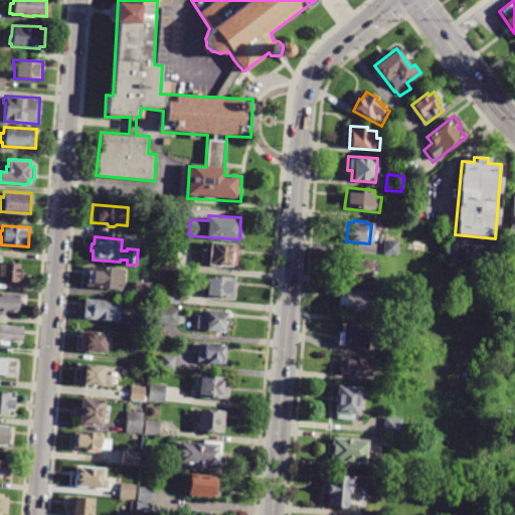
[(385,239),(398,241),(397,256),(382,254),(383,239),(385,239)]
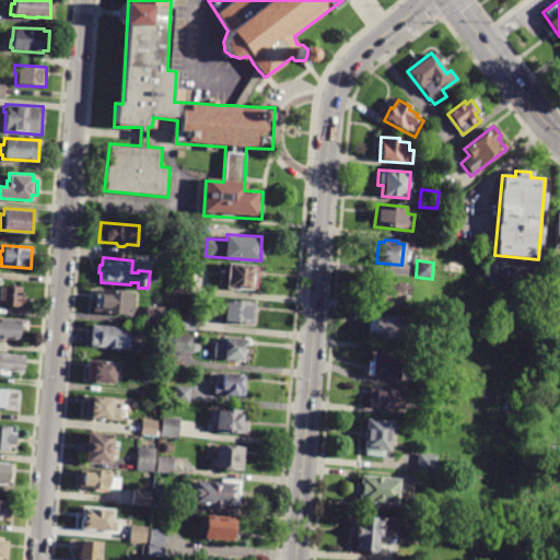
[(254,288),(241,287),(237,290),(230,289),(226,286),(218,286),(219,275),(224,276),(225,264),(255,266),(254,288)]
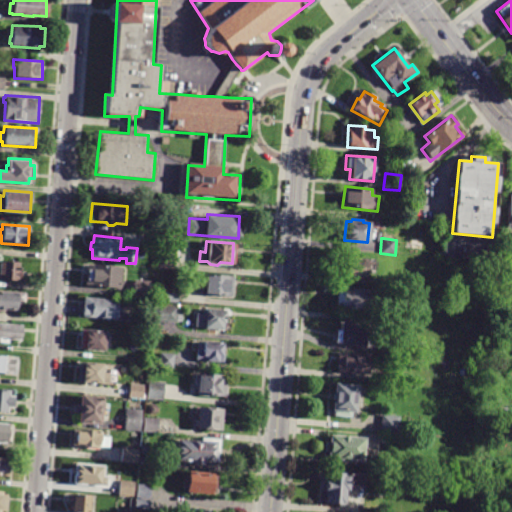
[(365,273),(364,277),(341,274),(343,258),(366,261),(365,273)]
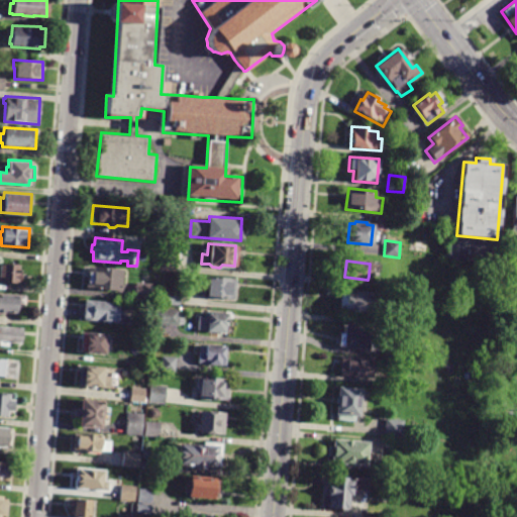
[(21,284),(0,282),(0,264),(19,266),(19,274),(22,274),(21,284)]
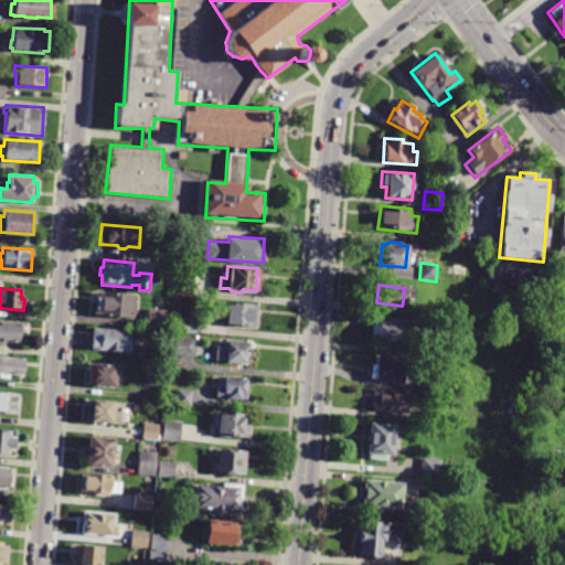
[(132,318),(94,315),(96,291),(134,294),(132,318)]
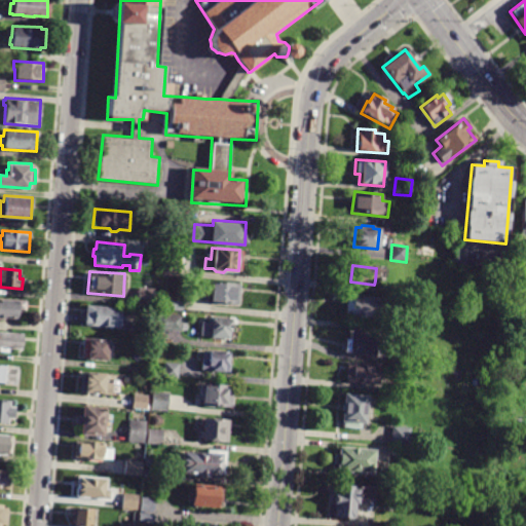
[(212,283),(241,285),(239,304),(211,302),(212,283)]
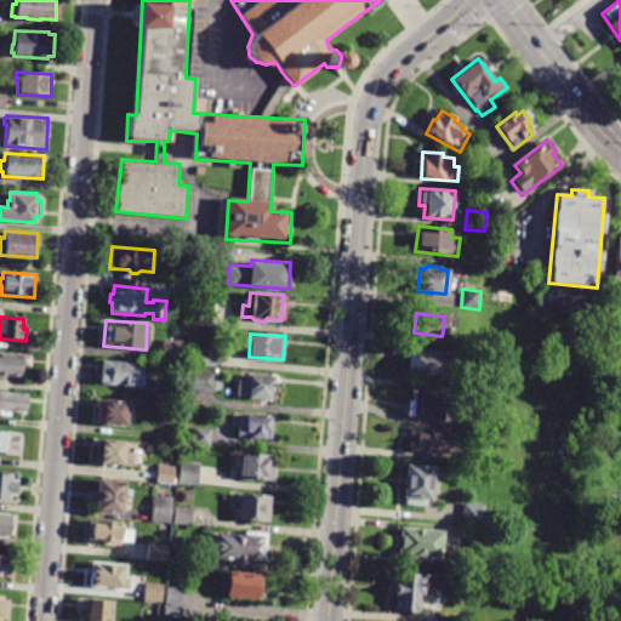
[(448,360),(446,377),(411,375),(414,349),(449,352),(448,360)]
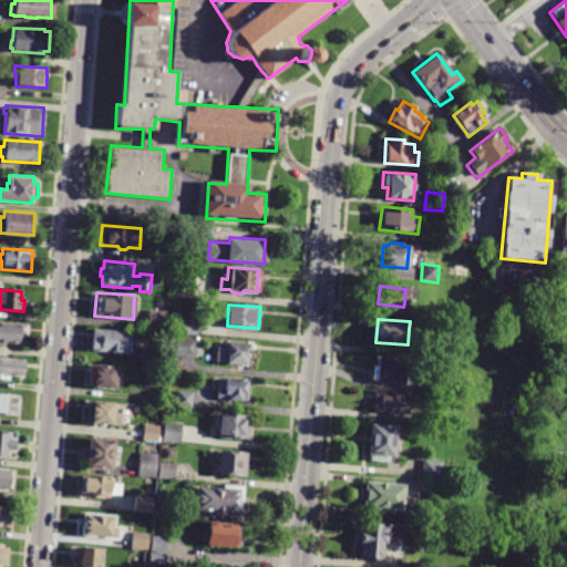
[(0,322),(27,325),(26,334),(20,334),(19,343),(6,343),(6,344),(0,343),(0,322)]
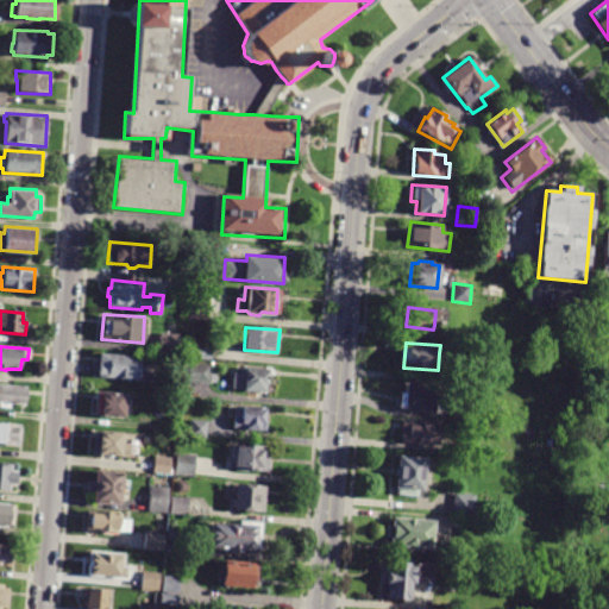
[(211,358),(211,362),(193,359),(194,347),(212,349),(211,358)]
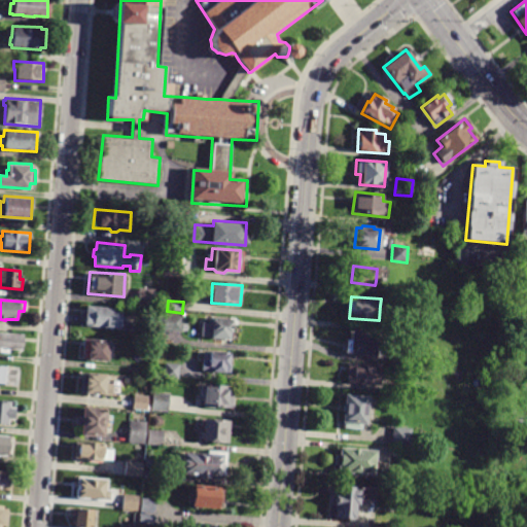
[(123,308),(121,328),(85,325),(86,305),(123,308)]
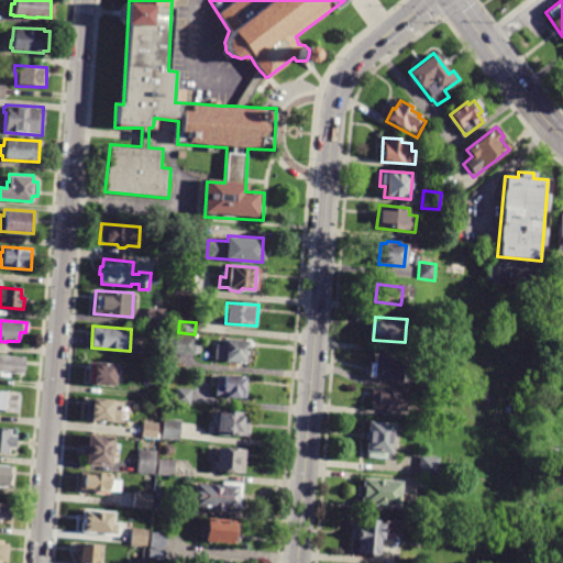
[(245,363),(214,361),(216,344),(223,344),(224,339),(249,341),(247,355),(246,355),(245,363)]
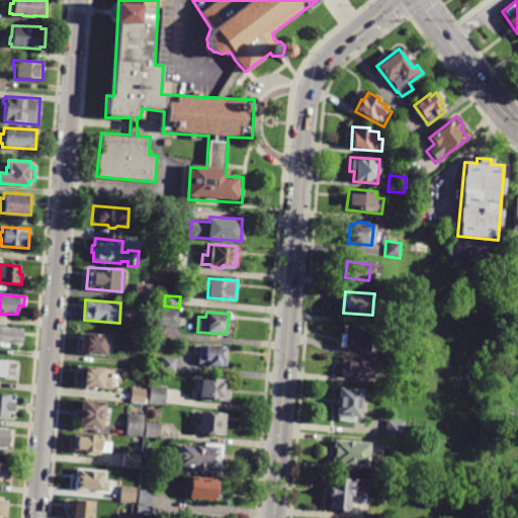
[(8,346),(0,345),(0,326),(21,328),(20,343),(8,342),(8,346)]
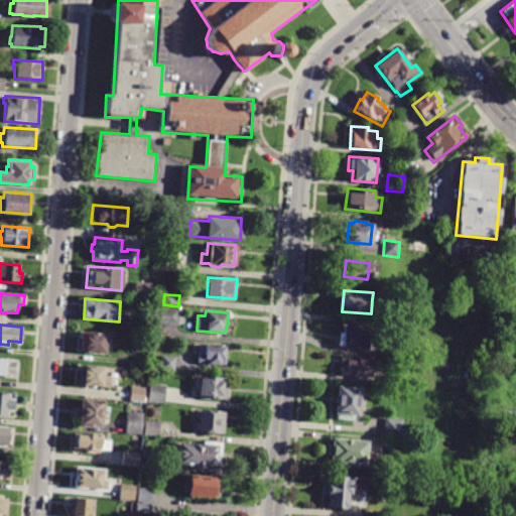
[(367,331),(366,350),(336,347),(337,332),(342,332),(343,327),(368,329),(367,331)]
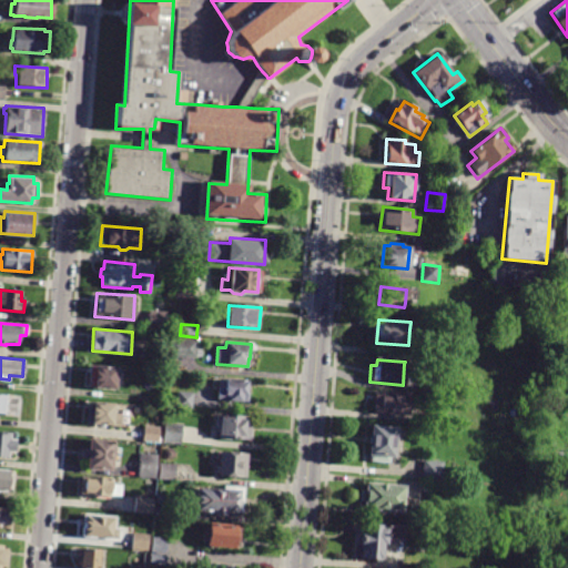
[(118,388),(95,387),(95,385),(90,385),(91,365),(97,365),(97,364),(119,365),(118,388)]
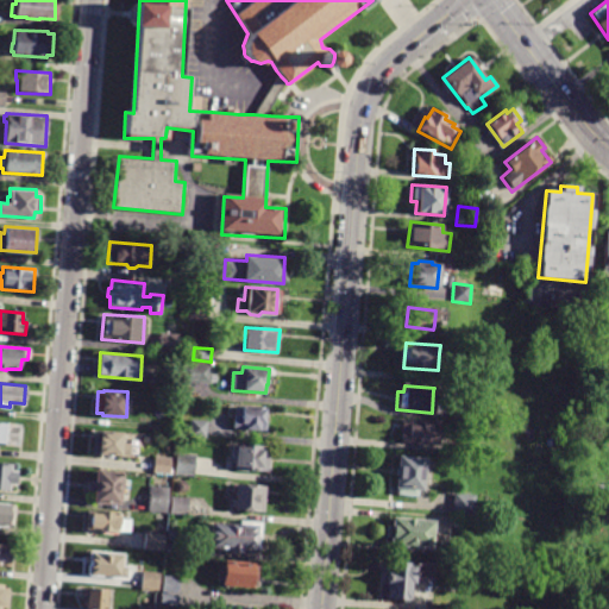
[(267,408),(265,432),(233,429),(234,419),(236,419),(236,406),(267,408)]
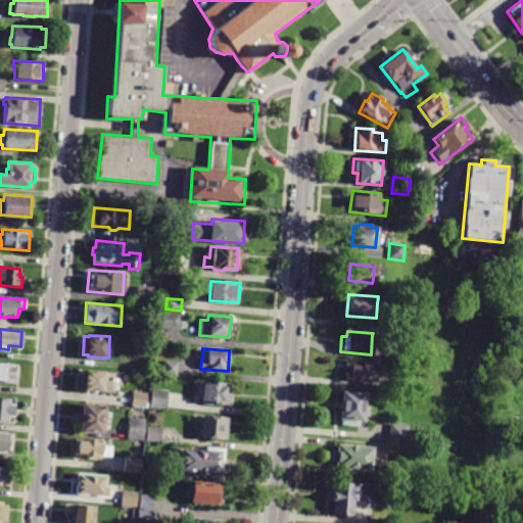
[(177,376),(162,375),(163,361),(178,362),(177,376)]
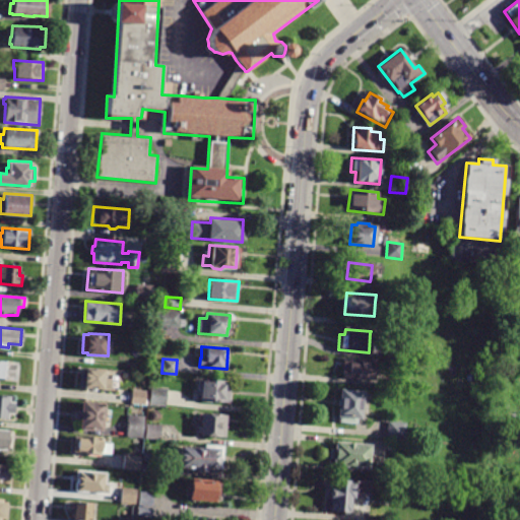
[(374,365),(372,382),(340,379),(342,359),(374,362),(374,365)]
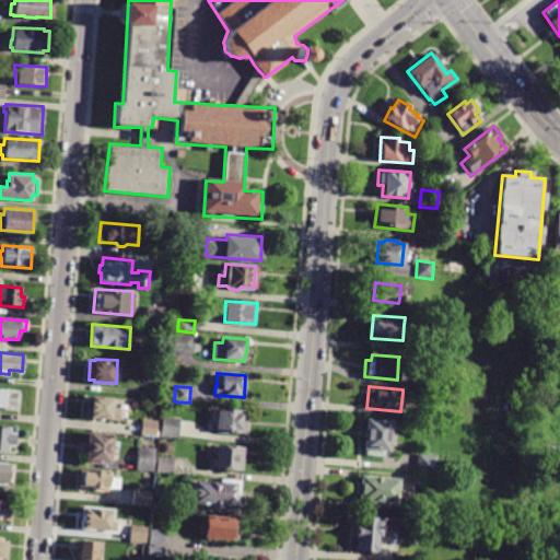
[(19,410),(0,408),(0,388),(20,391),(19,410)]
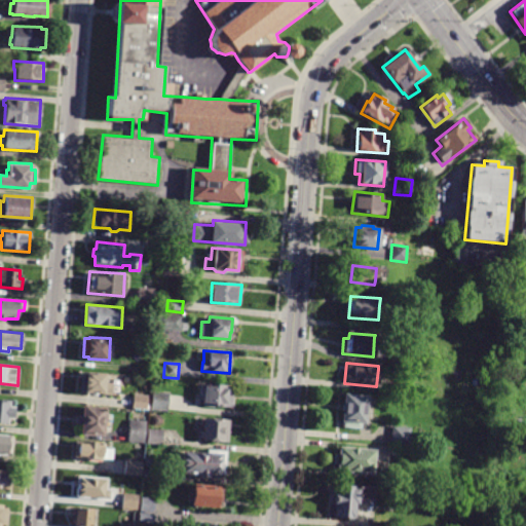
[(111,393),(80,391),(81,372),(106,374),(105,382),(112,383),(111,393)]
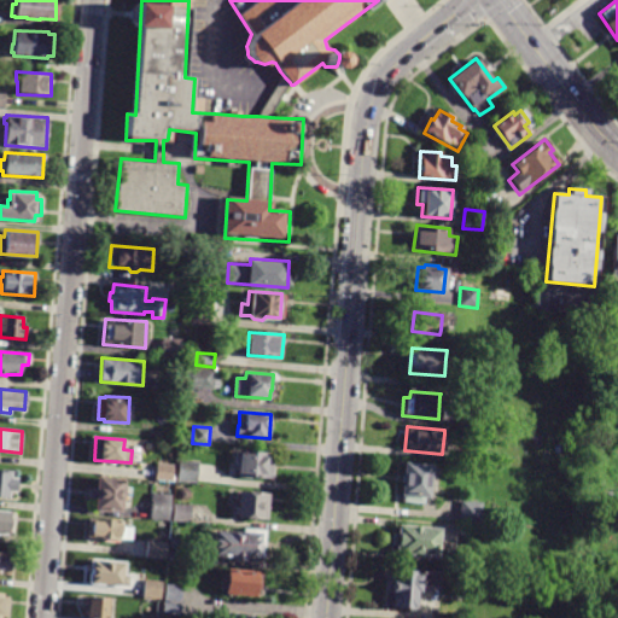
[(272,479),(237,477),(238,450),(273,453),(272,479)]
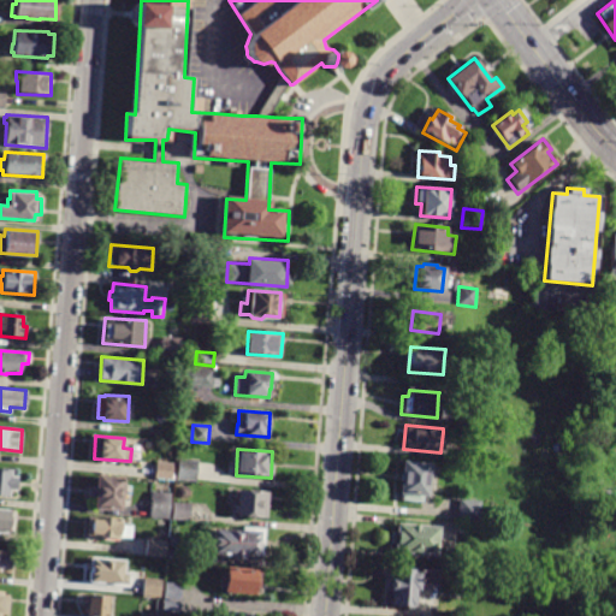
[(195,481),(177,480),(178,458),(197,460),(195,481)]
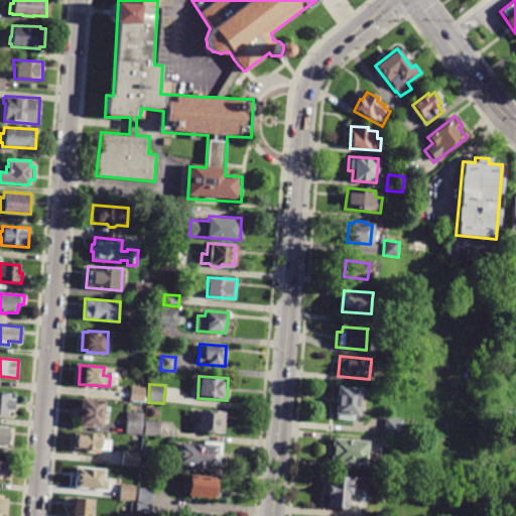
[(359,390),(356,416),(334,414),(337,386),(359,389),(359,390)]
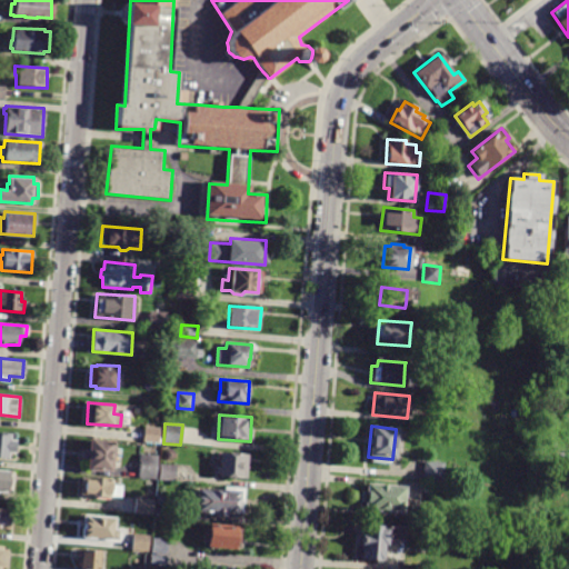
[(143,427),(160,428),(159,443),(142,442),(143,427)]
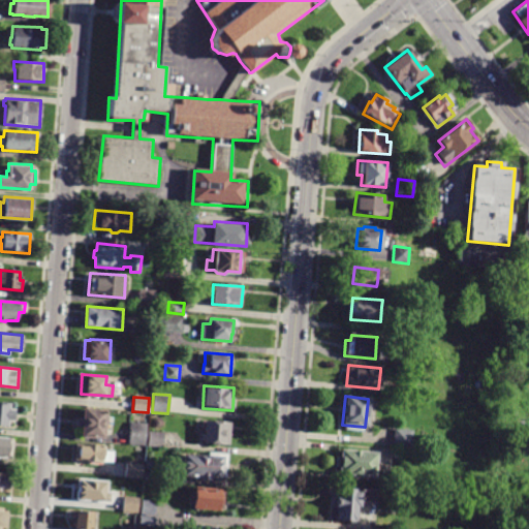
[(8,426),(0,425),(0,402),(9,403),(9,408),(16,408),(16,421),(9,421),(8,426)]
